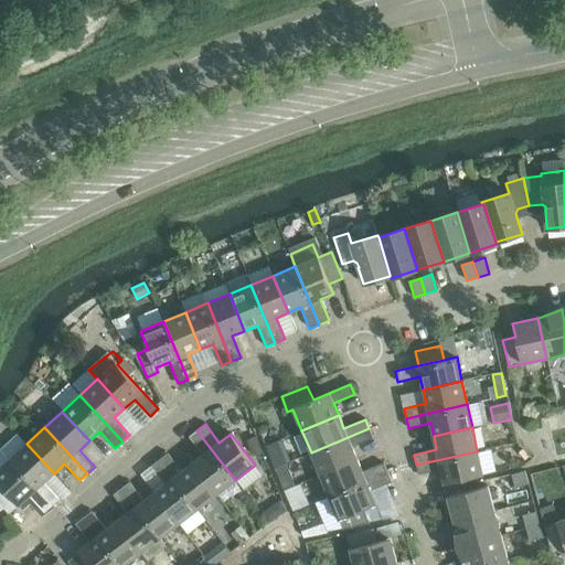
[(311,452),(320,475),(356,459),(352,447),(373,438),(369,428),(311,452)]
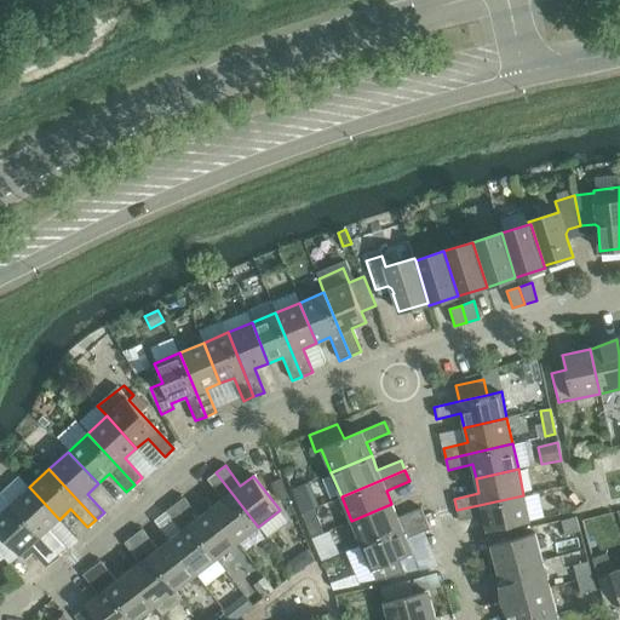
[(222,499),(211,509),(237,543),(258,527),(216,472),(207,480),(222,499)]
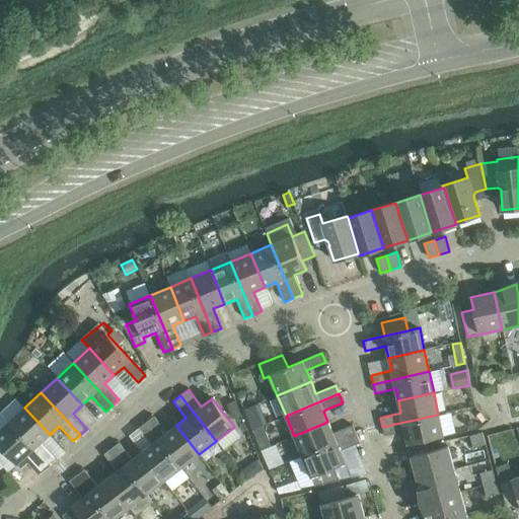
[(234,400),(226,404),(232,420),(235,419),(236,423),(242,420),(234,400)]
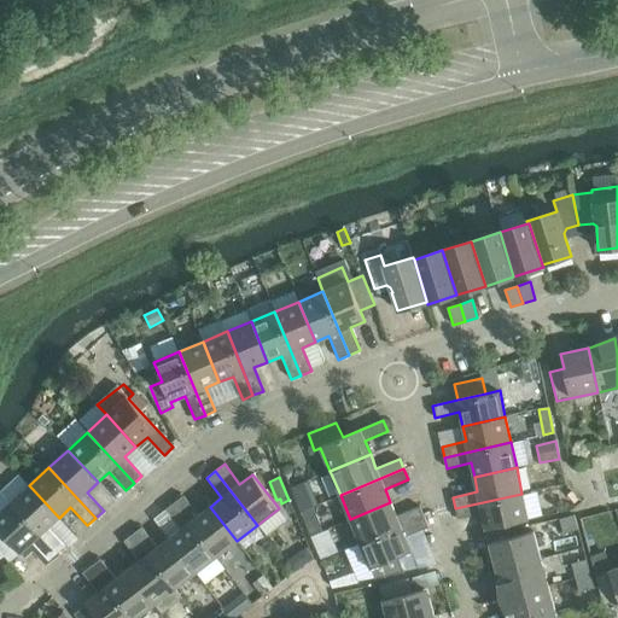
[(29,485),(10,503),(57,553),(65,546),(48,528),(59,518),(29,485)]
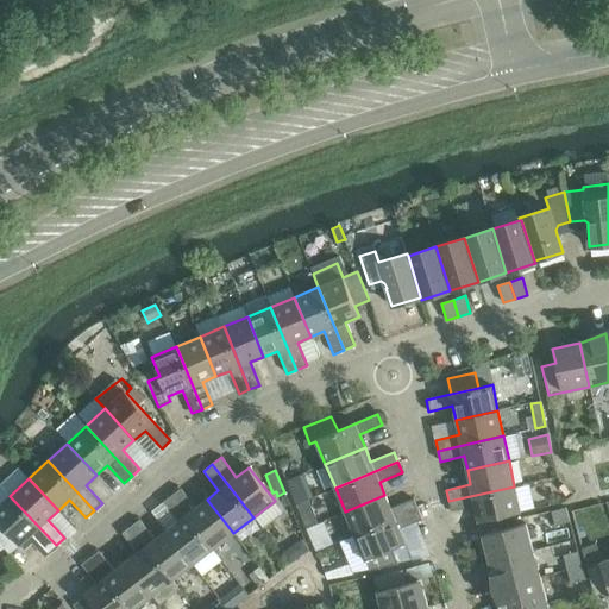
[(56,545),(10,496),(0,484),(0,523),(19,545),(31,534),(48,553),(56,545)]
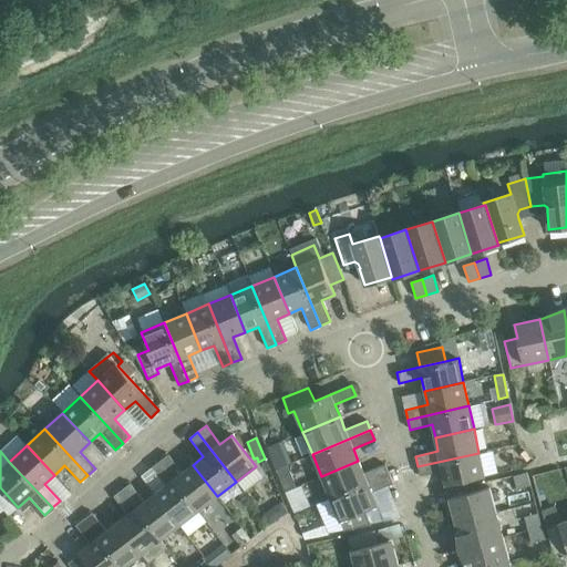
[(478,453),(418,466),(420,476),(442,472),(445,485),(484,477),(478,453)]
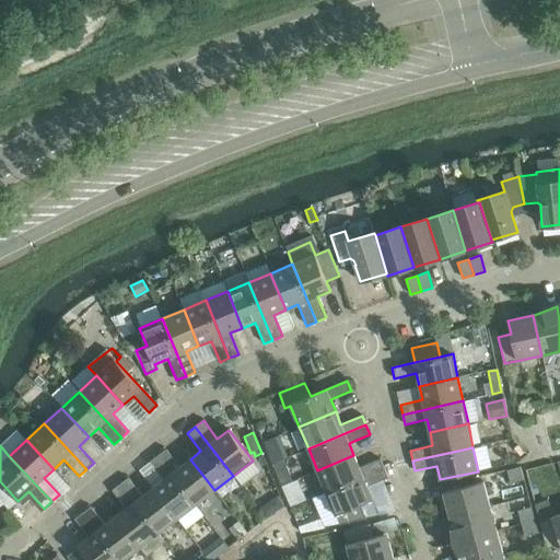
[(165,450),(158,455),(196,505),(214,490),(190,459),(179,467),(165,450)]
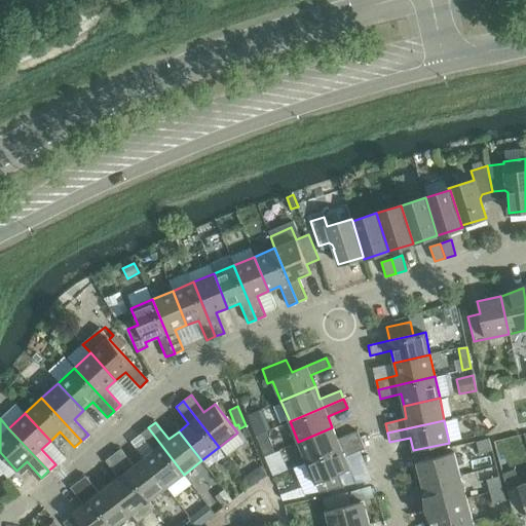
[(153,450),(144,458),(166,488),(184,475),(148,427),(141,434),(153,450)]
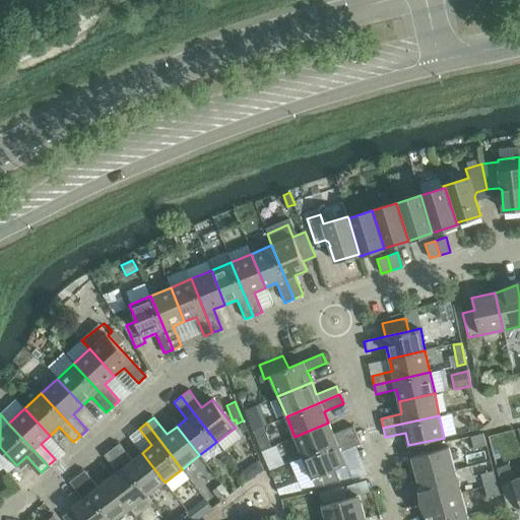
[(295,437),(303,457),(356,435),(352,427),(333,435),(328,423),(295,437)]
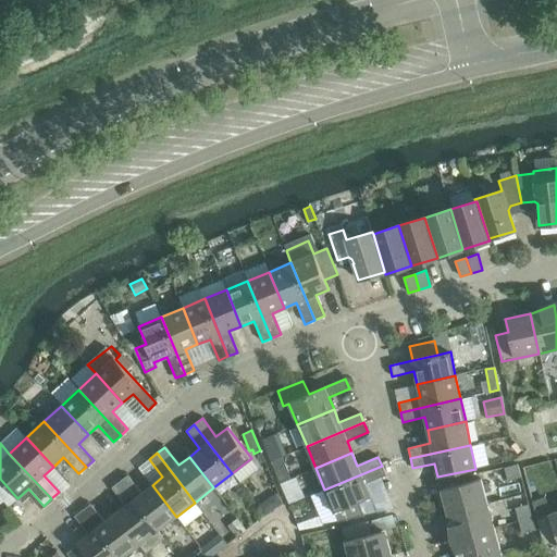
[(282,458),(271,462),(280,483),(291,479),(282,458)]
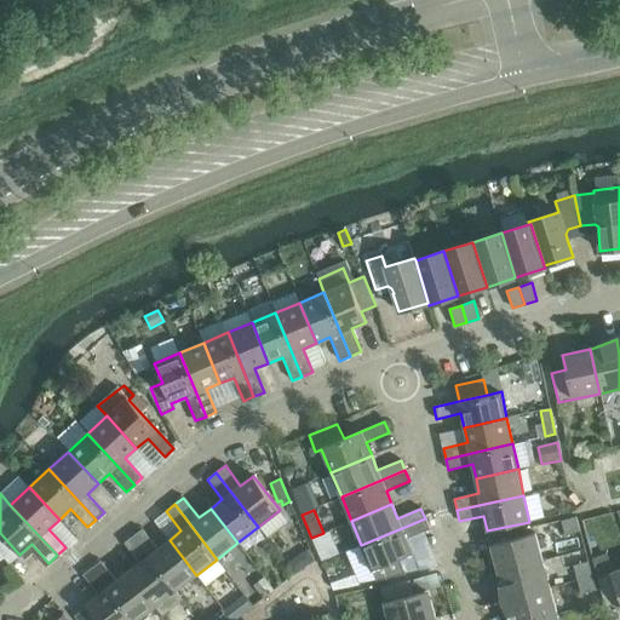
[(561,521),(564,535),(580,532),(577,517),(561,521)]
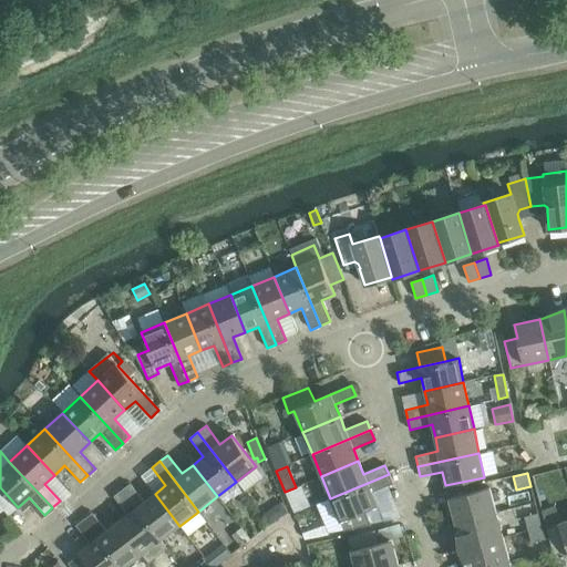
[(389,474),(330,498),(340,522),(362,512),(377,506),(371,493),(392,484),(389,474)]
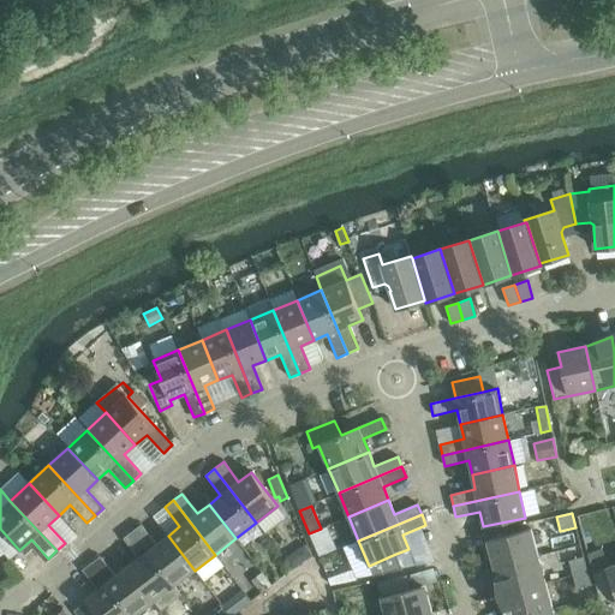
[(141,525),(132,532),(174,586),(195,571),(168,536),(156,544),(141,525)]
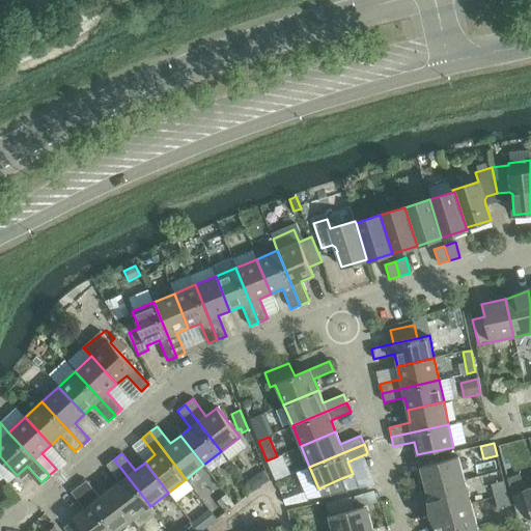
[(282,455),(267,462),(275,480),(290,474),(282,455)]
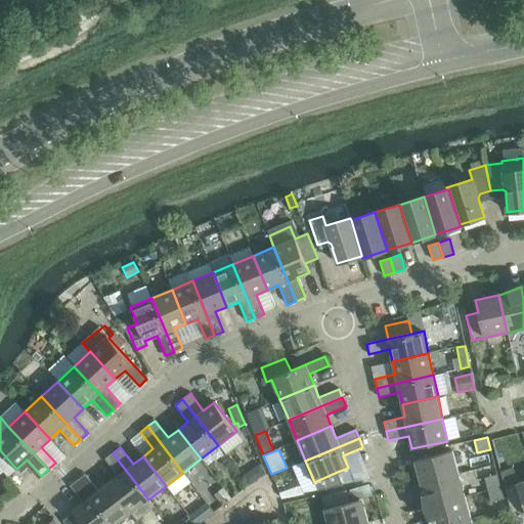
[(0,450),(0,468),(4,472),(8,477),(16,469),(0,450)]
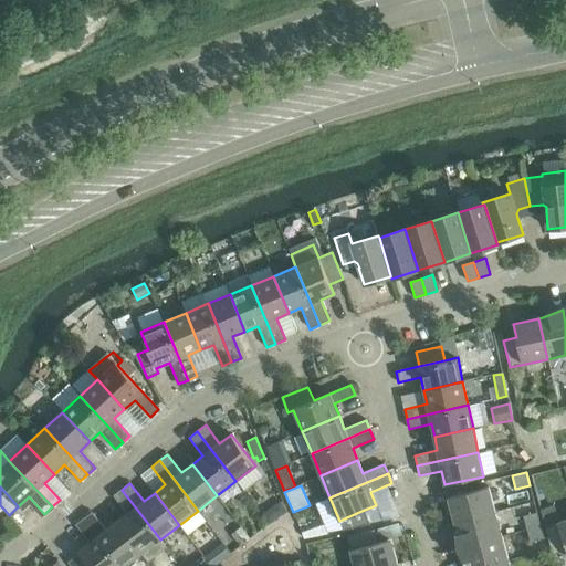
[(448,498),(454,523),(495,512),(489,488),(448,498)]
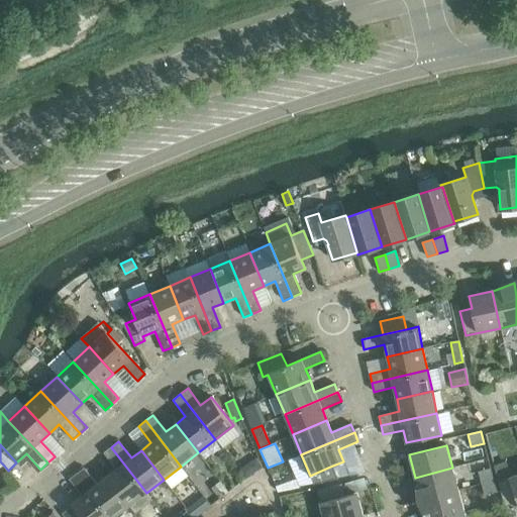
[(116,470),(106,477),(128,506),(134,514),(152,501),(146,493),(111,447),(103,452),(116,470)]
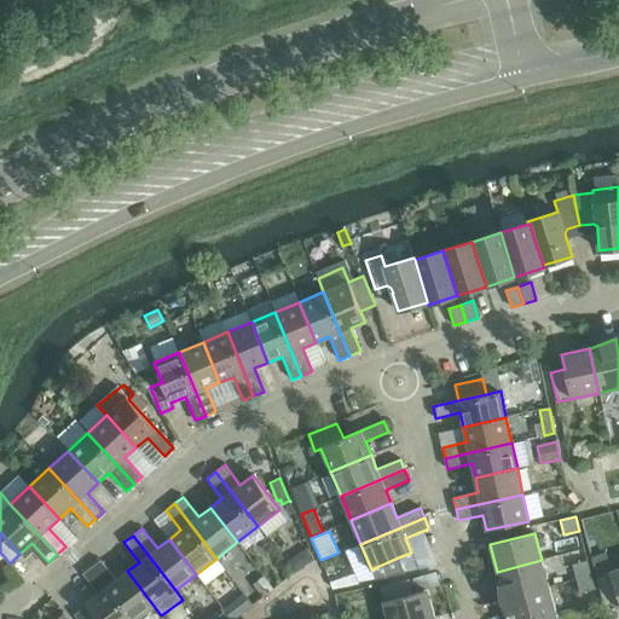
[(295,557),(284,565),(293,574),(302,567),(295,557)]
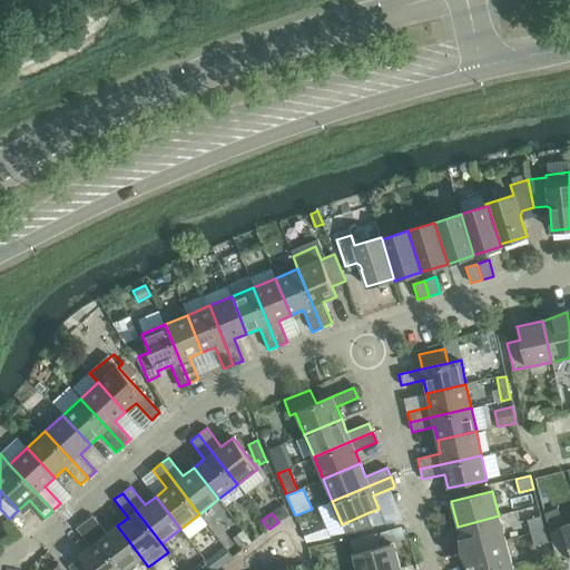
[(364,514),(342,524),(345,533),(370,528),(364,514)]
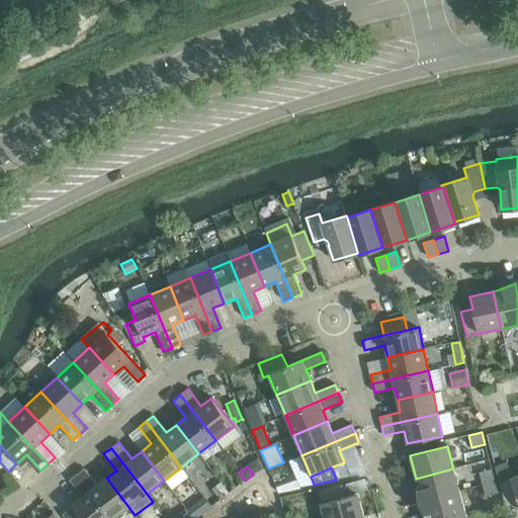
[(84,468),(77,475),(109,517),(114,517),(128,507),(106,478),(97,486),(84,468)]
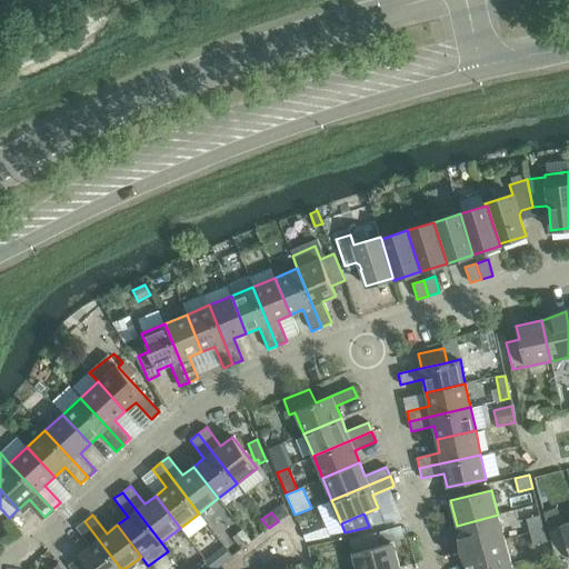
[(457,527),(459,551),(505,539),(498,515),(457,526),(458,526),(457,527)]
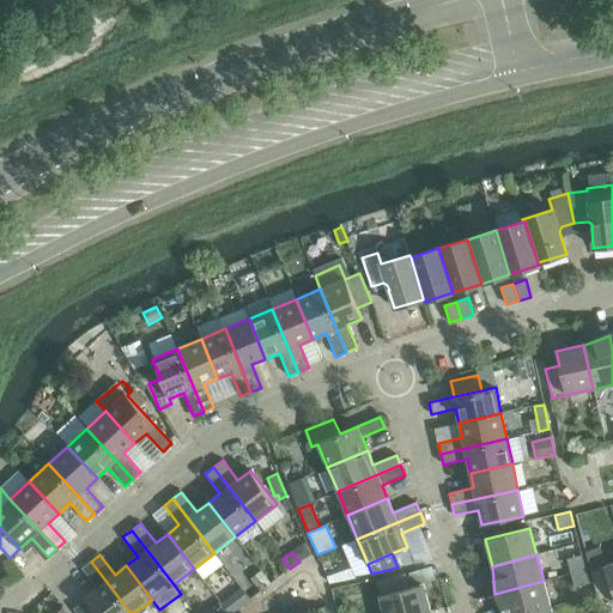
[(566,559),(570,574),(586,570),(582,556),(566,559)]
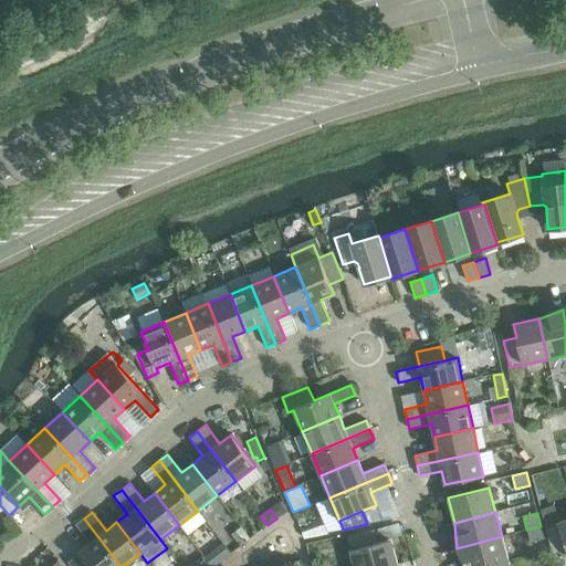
[(119,565),(84,519),(75,525),(90,543),(77,552),(80,554),(67,563),(70,565),(119,565)]
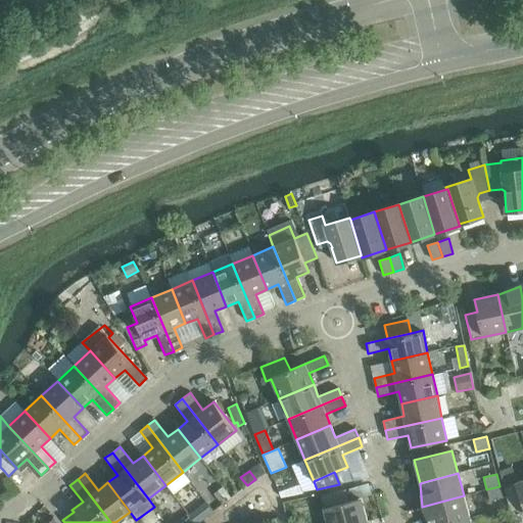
[(522,480),(504,488),(511,513),(522,508),(522,480)]
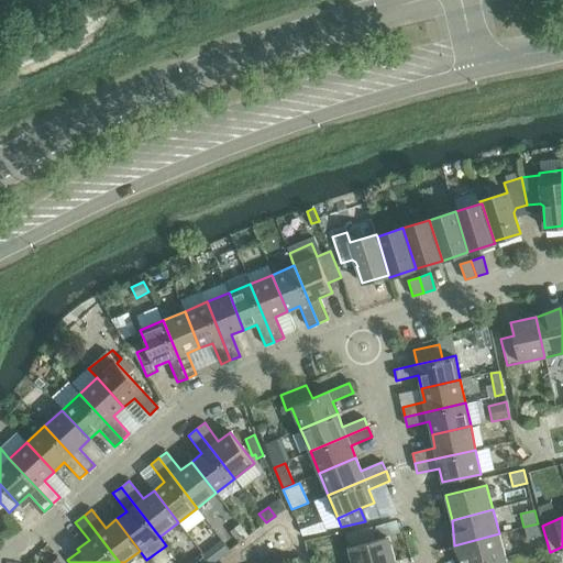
[(240,523),(229,531),(239,543),(249,536),(240,523)]
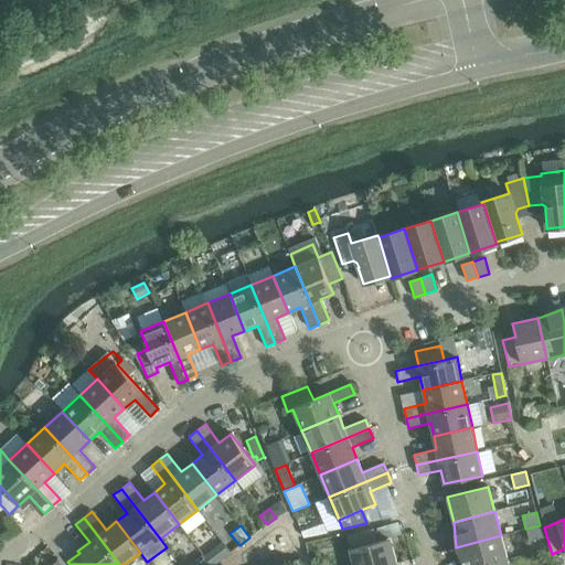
[(540,525),(525,529),(530,542),(543,539),(540,525)]
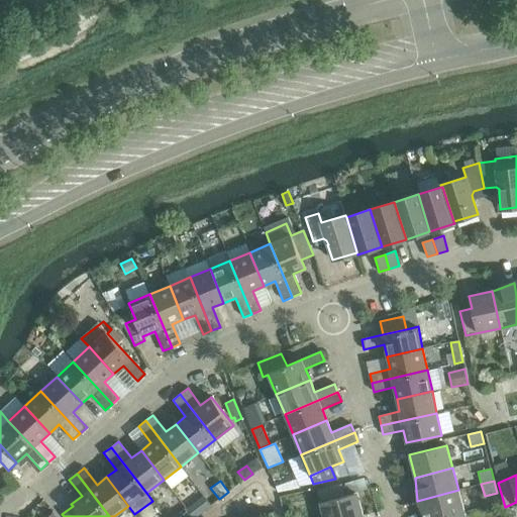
[(317,491),(323,516),(356,516),(363,515),(356,493),(344,496),(341,484),(317,491)]
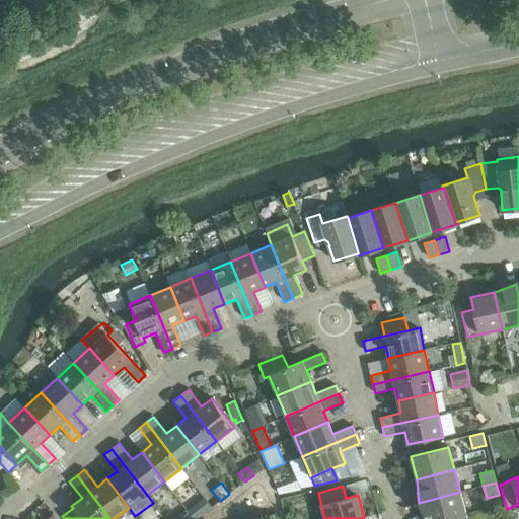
[(449,518),(466,515),(460,492),(419,503),(426,518),(449,518)]
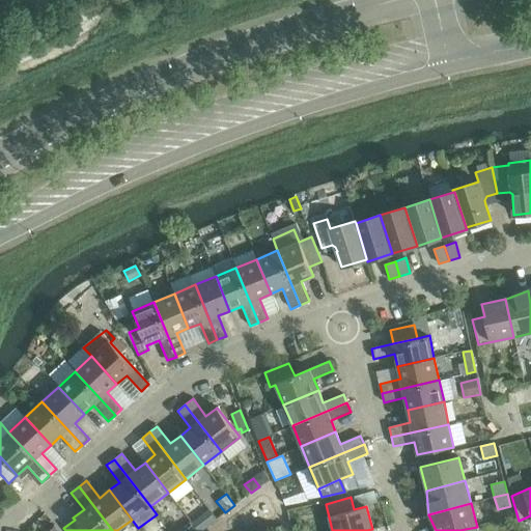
[(208,509),(191,523),(197,530),(200,530),(216,520),(208,509)]
